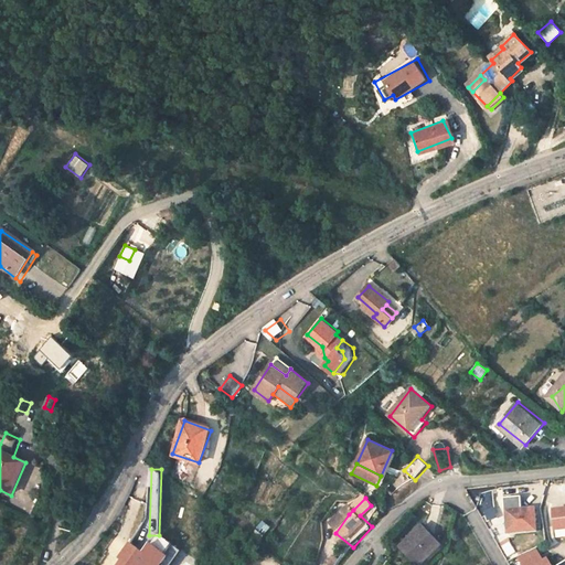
[(507,509),(511,533),(537,531),(535,507),(507,509)]
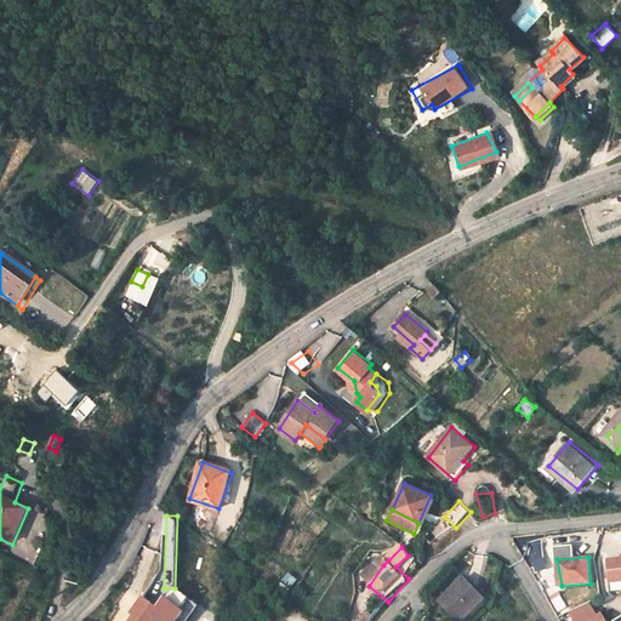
[(620,557),(609,558),(611,591),(620,590),(620,557)]
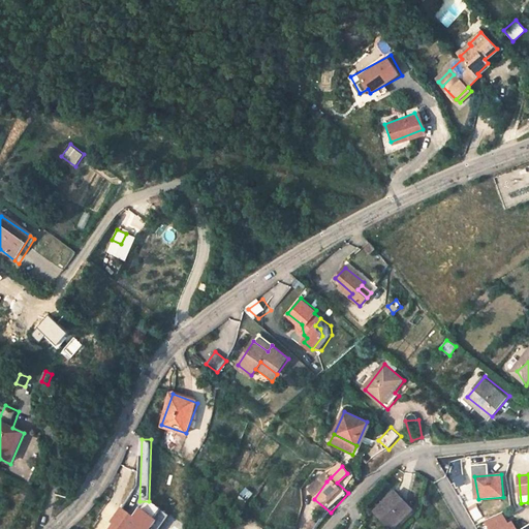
[(308,495),(314,499),(327,481),(321,477),(308,495)]
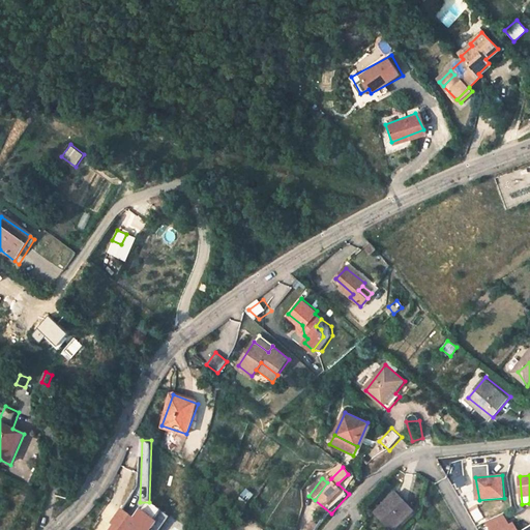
[(475,479),(462,480),(463,488),(475,487),(475,479)]
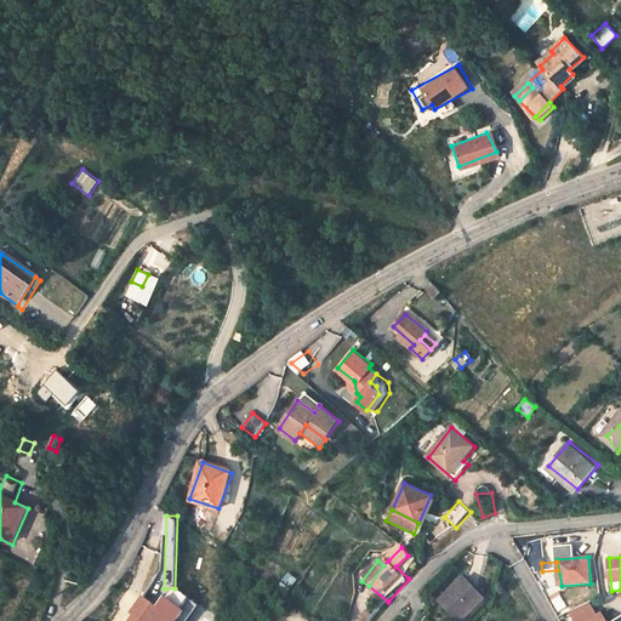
[(289,591),(298,581),(291,574),(280,584),(289,591)]
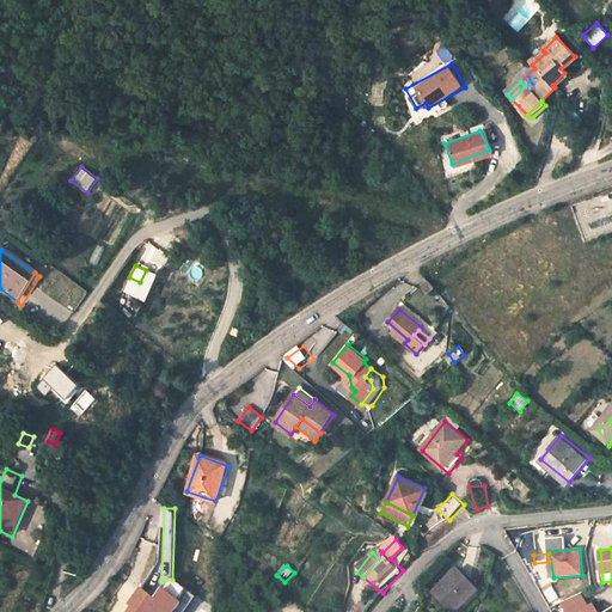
[(456,611),(478,589),(457,570),(435,593),(456,611)]
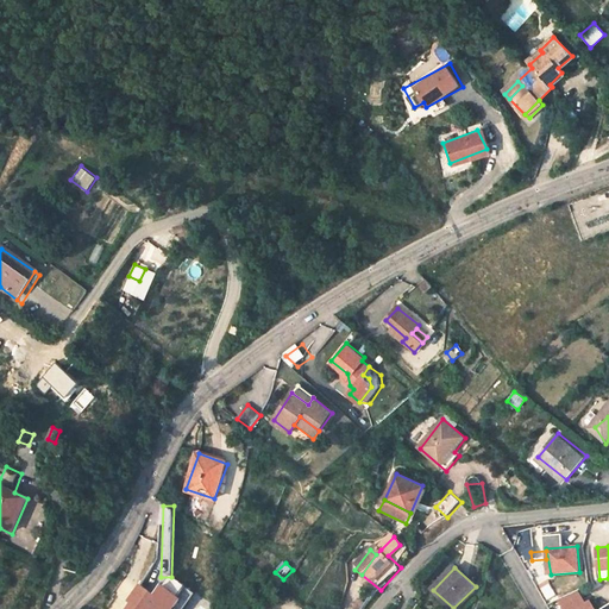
[(187,608),(198,594),(173,576),(159,595),(143,584),(125,608),(187,608)]
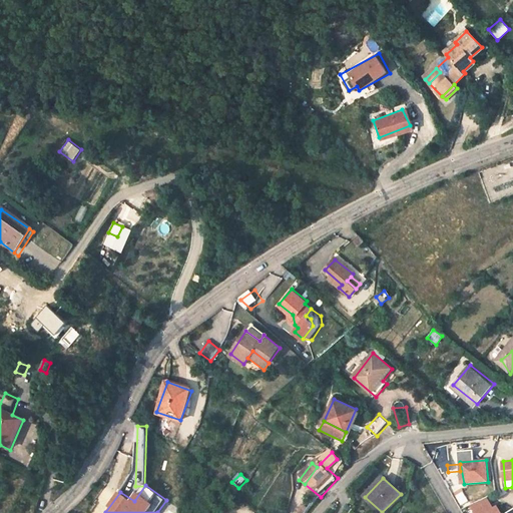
[(476,512),(512,512),(512,509),(506,512),(504,512),(500,505),(494,508),(488,497),(472,505),(476,512)]
